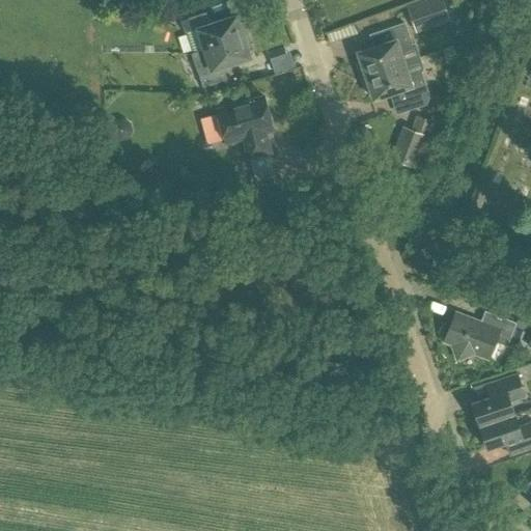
[(416,33),(450,22),(442,0),(429,0),(408,7),(416,33)]
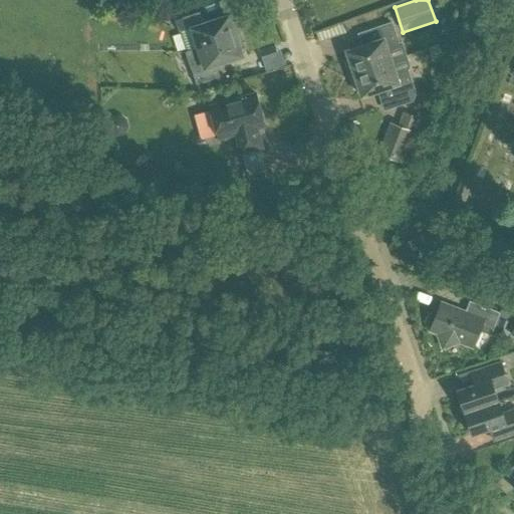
[(198,48),(238,35),(234,23),(231,13),(202,22),(199,13),(176,21),(175,21),(179,32),(190,29),(196,47),(197,49),(198,48)]
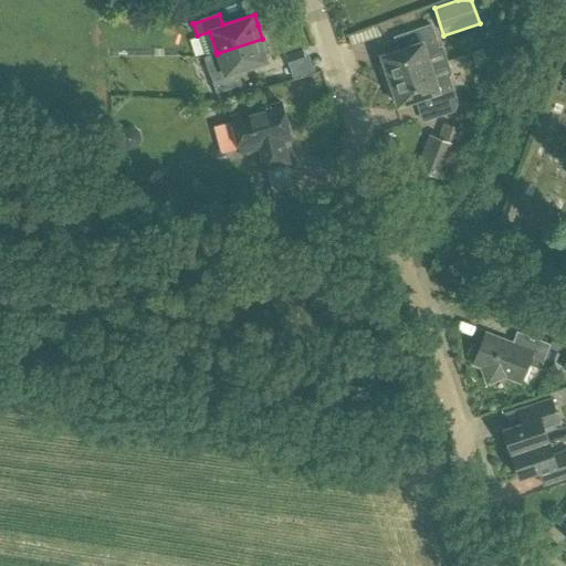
[(390,82),(436,66),(431,53),(439,51),(436,39),(431,24),(418,29),(422,43),(381,58),(386,67),(381,69),(386,82),(389,81),(390,82)]
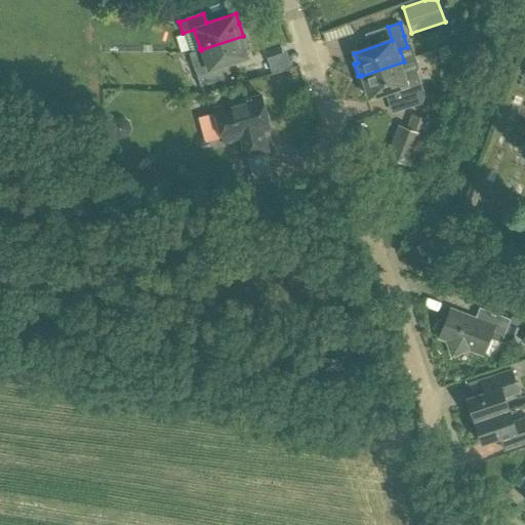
[(221,69),(250,59),(247,49),(243,36),(202,49),(201,50),(207,71),(207,72),(197,75),(200,86),(201,87),(225,79),(221,69)]
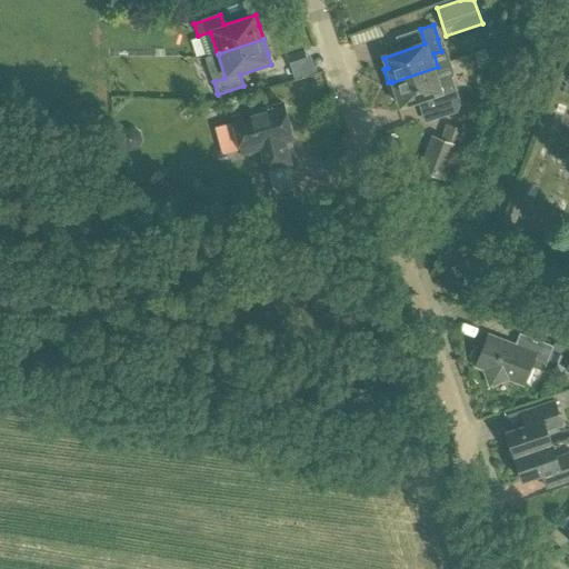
[(438,67),(392,82),(393,85),(389,86),(393,99),(397,97),(401,108),(435,97),(442,118),(457,112),(460,103),(451,78),(442,80),(438,67)]
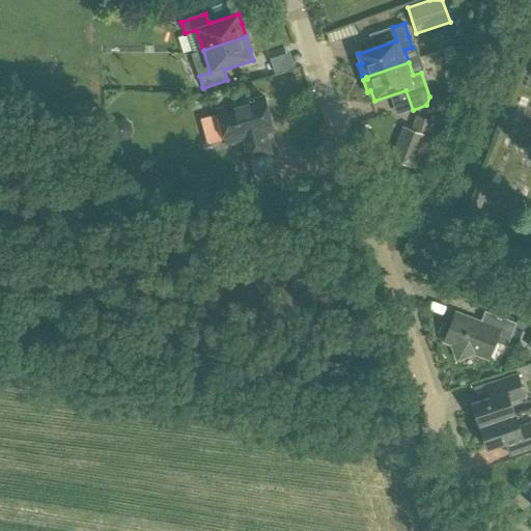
[(264,139),(262,134),(274,131),(264,98),(217,111),(226,144),(243,139),(249,160),(271,154),(267,139),(264,139)]
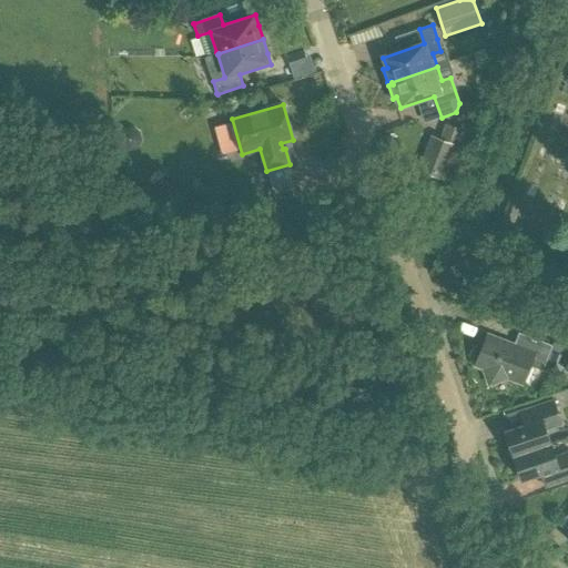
[(442,178),(454,145),(433,138),(421,169),(442,178)]
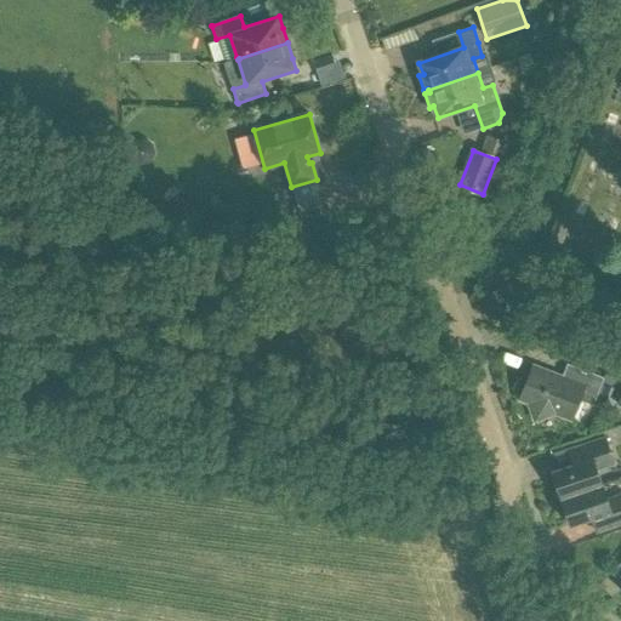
[(562,248),(569,224),(554,220),(547,243),(562,248)]
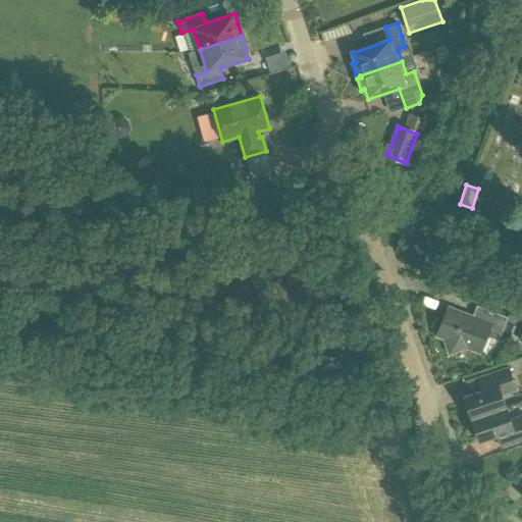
[(482,321),(449,308),(437,336),(444,340),(450,355),(467,349),(480,354),(486,337),(499,342),(508,318),(486,310),(482,321)]
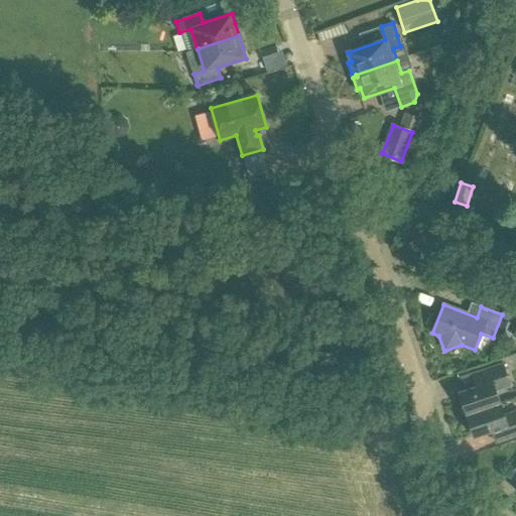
[(467,416),(501,404),(496,391),(510,386),(503,364),(474,374),(478,386),(459,392),(467,416)]
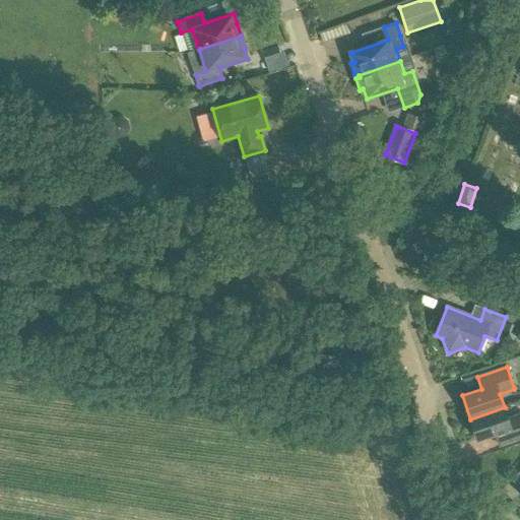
[(505,407),(470,419),(477,441),(497,435),(501,446),(519,440),(519,414),(508,418),(505,407)]
